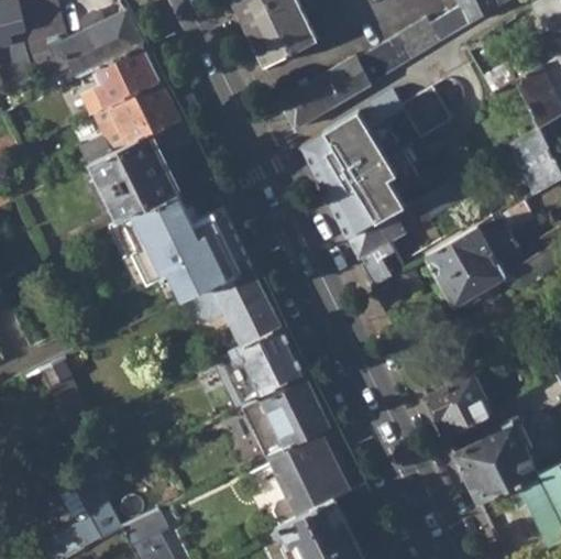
[(41,72),(51,92),(97,69),(141,47),(124,13),(103,24),(99,15),(94,14),(81,21),(79,25),(84,34),(65,43),(53,0),(24,0),(18,2),(29,45),(32,59),(37,73),(41,72)]
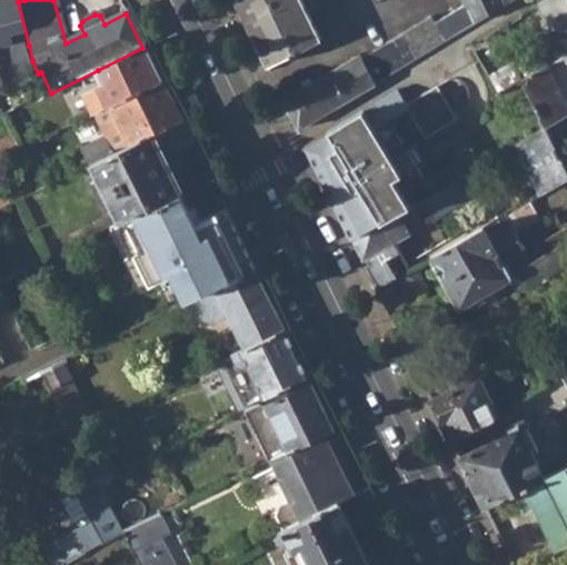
[(245,0),(235,6),(266,70),(320,43),(300,0),(245,0)]
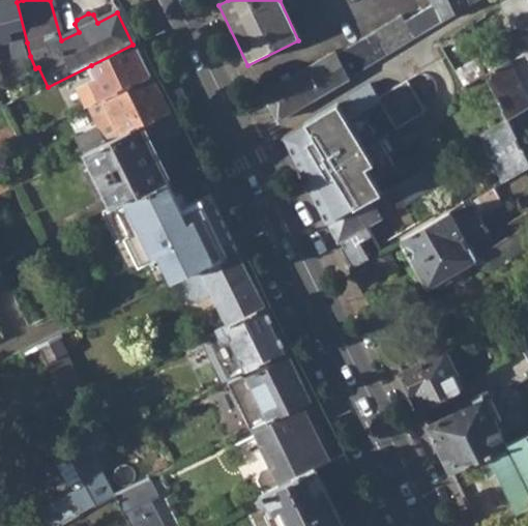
[(430,0),(433,6),(403,22),(401,17),(338,59),(334,56),(263,97),(276,123),(477,0),(430,0)]
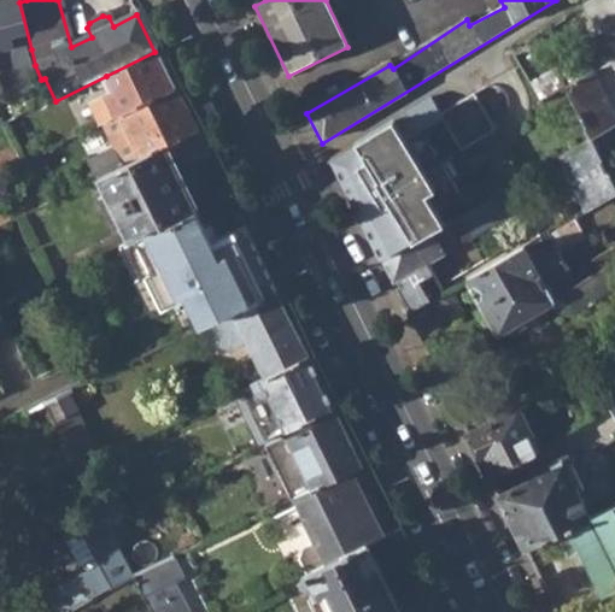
[(603,34),(614,56),(614,0),(592,0),(581,7),(597,35),(603,34)]
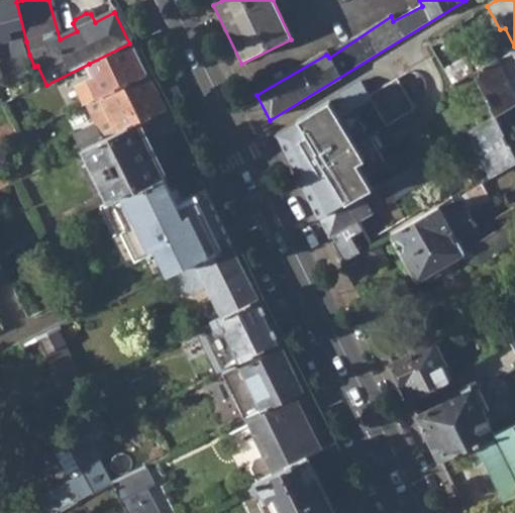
[(22,42),(26,41),(16,2),(0,5),(0,75),(3,87),(31,81),(22,42)]
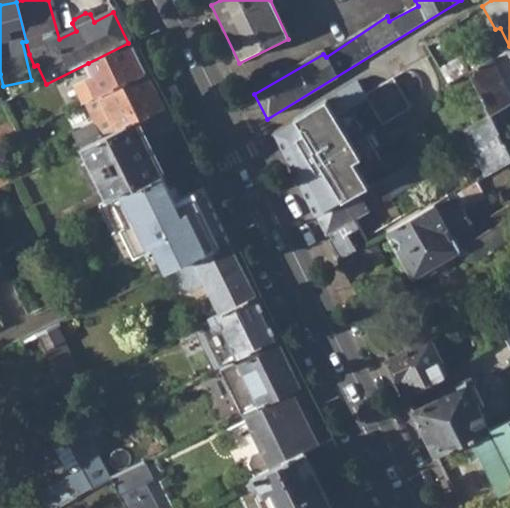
[(128,43),(88,63),(96,78),(73,90),(81,106),(84,105),(99,97),(144,74),(128,43)]
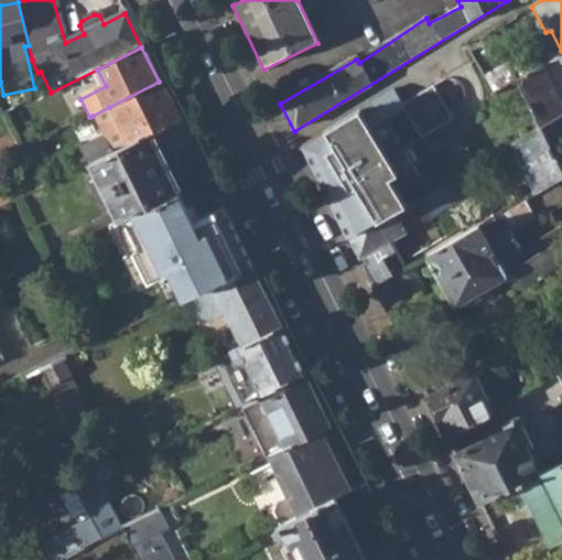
[(514,84),(538,127),(561,111),(561,63),(559,57),(514,84)]
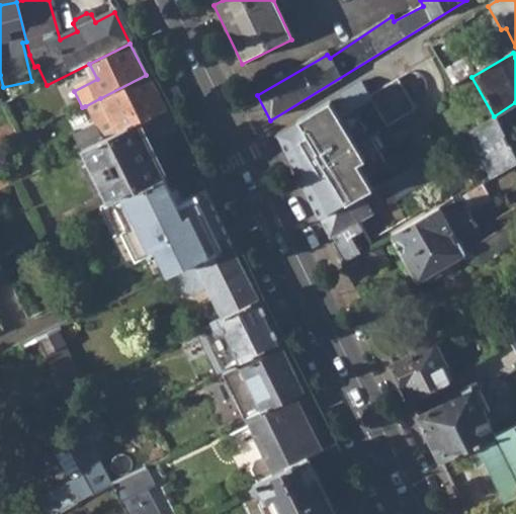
[(76,140),(83,153),(133,129),(137,126),(163,112),(146,75),(100,98),(115,129),(99,137),(95,130),(76,140)]
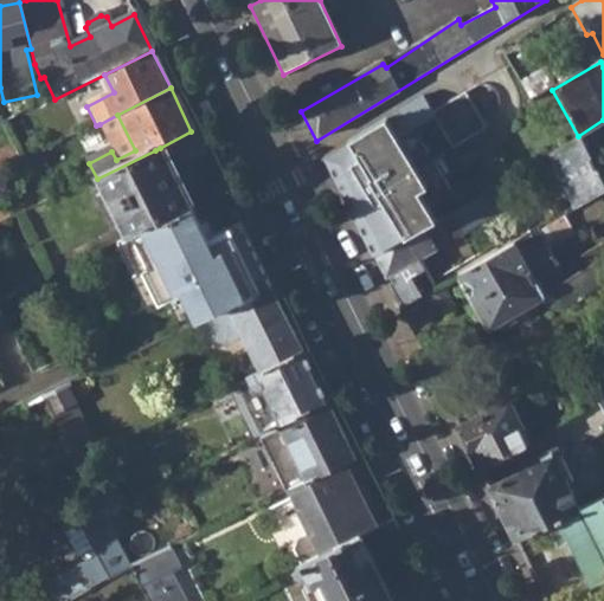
[(434,118),(435,122),(468,101),(464,94),(431,115),(432,117),(434,118)]
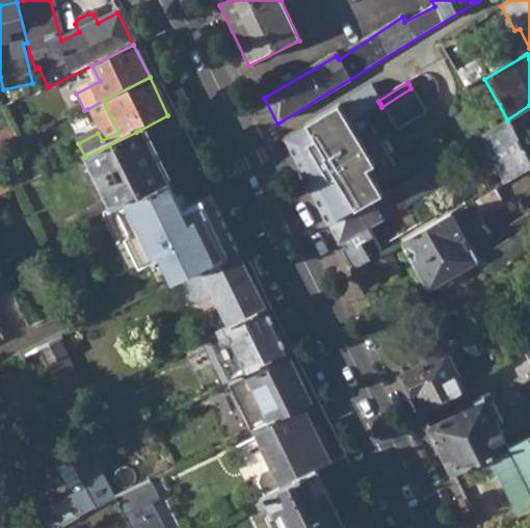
[(370,86),(285,137),(328,228),(370,202),(373,200),(381,195),(367,169),(370,168),(345,126),(380,104),(379,103),(378,101),(370,86)]
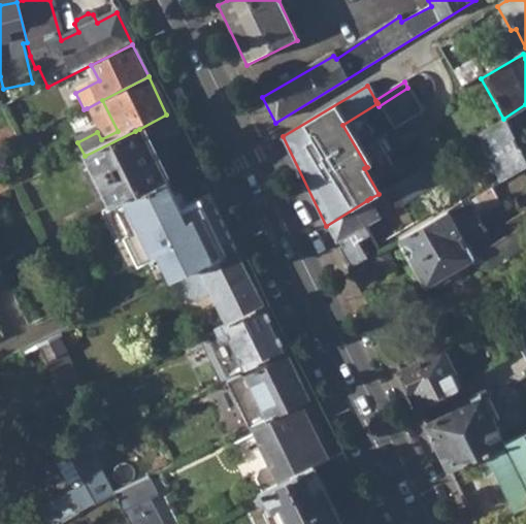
[(379,106),(393,130),(422,111),(407,88),(379,106)]
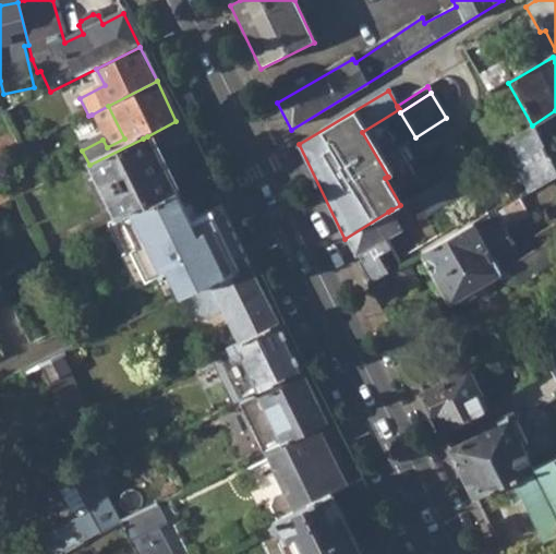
[(92,115),(103,140),(107,147),(124,139),(108,106),(92,115)]
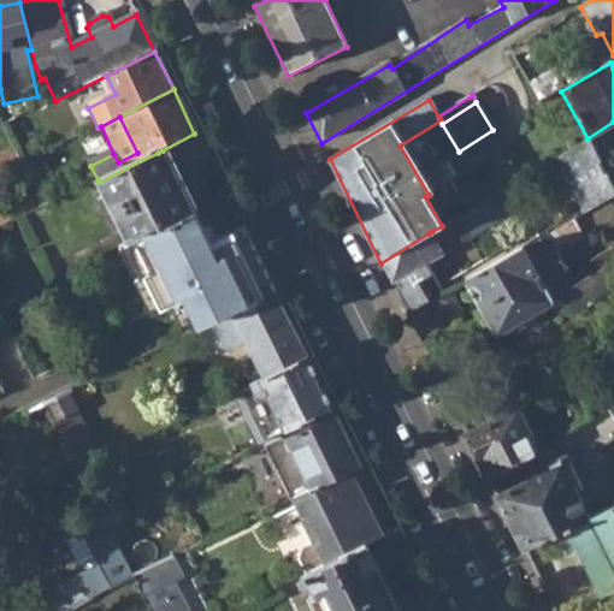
[(555,158),(584,212),(613,193),(613,191),(588,138),(555,158)]
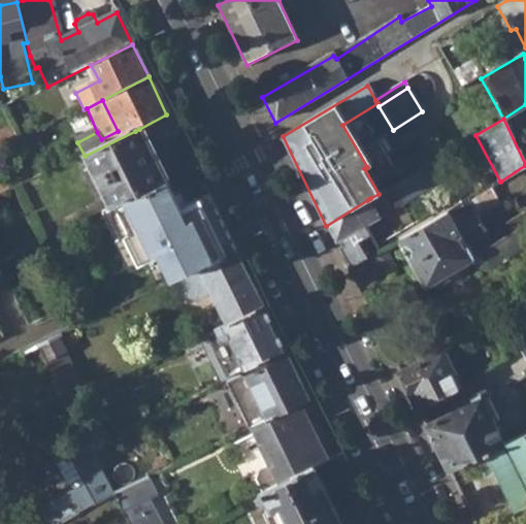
[(95,199),(102,215),(119,206),(162,185),(166,184),(139,129),(135,131),(85,156),(75,160),(95,199)]
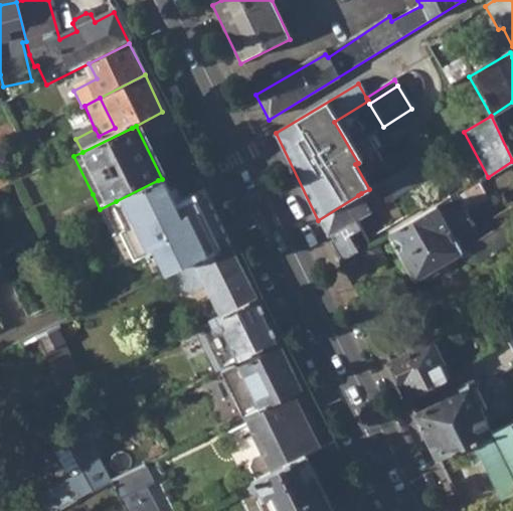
[(11,129),(0,134),(0,149),(17,140),(11,129)]
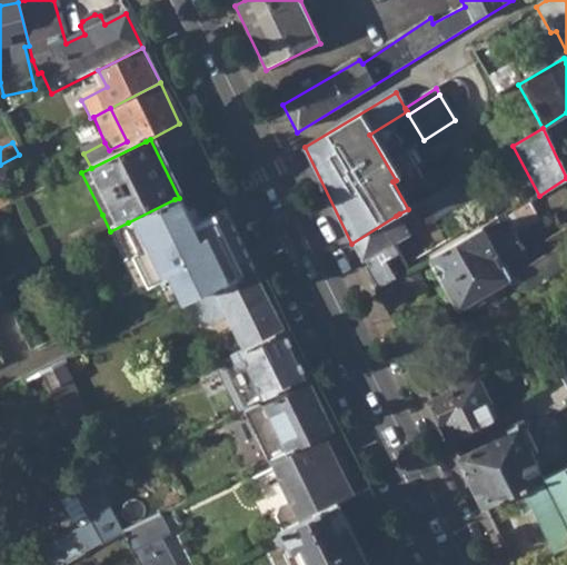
[(405,266),(395,246),(434,222),(433,221),(468,200),(457,179),(408,209),(399,214),(396,216),(351,244),(371,286),(405,266)]
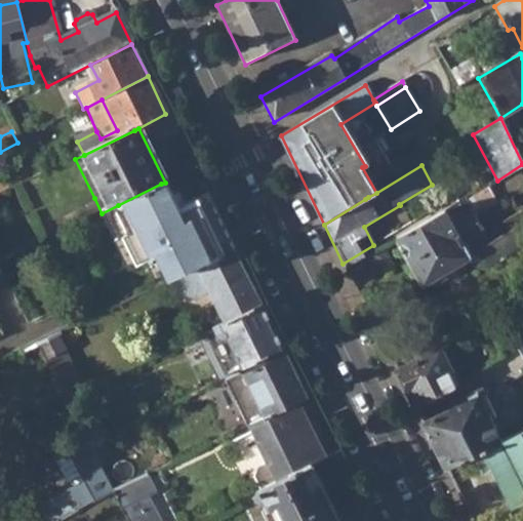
[(233,251),(206,196),(177,209),(165,183),(161,184),(118,205),(102,213),(128,269),(156,255),(169,282),(174,280),(196,270),(233,251)]
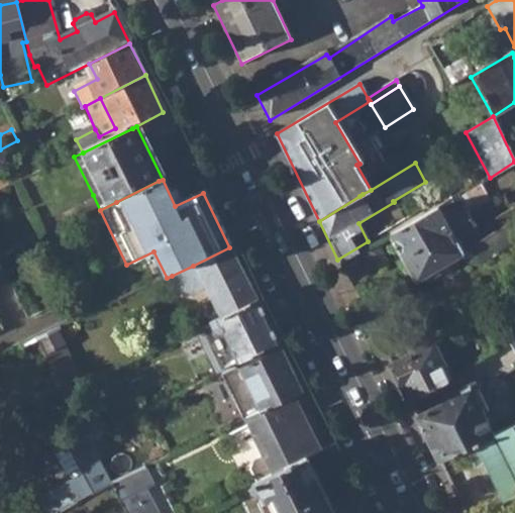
[(462,251),(483,239),(465,207),(485,194),(480,183),(438,208),(462,251)]
